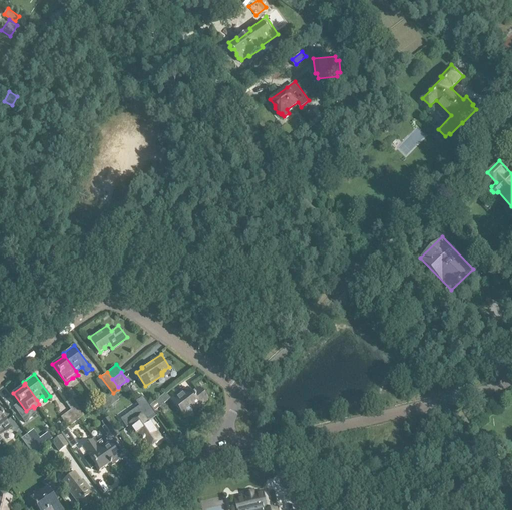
[(188,386),(171,399),(184,416),(209,398),(200,386),(192,391),(188,386)]
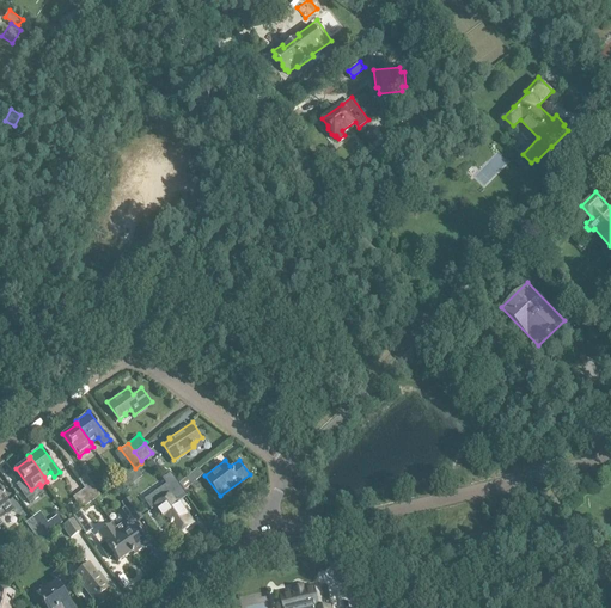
[(199,466),(179,481),(184,489),(205,473),(199,466)]
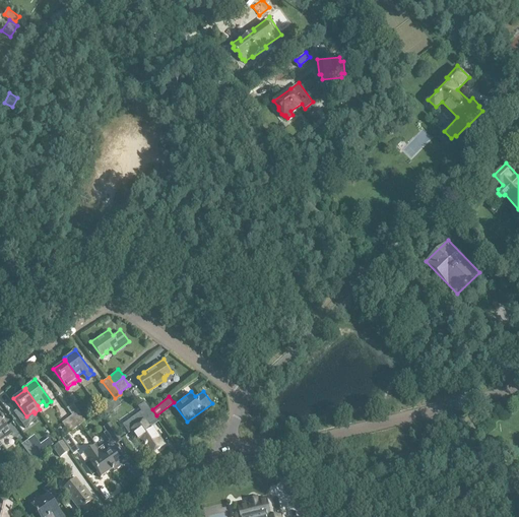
[(146,400),(140,404),(144,410),(153,424),(159,419),(156,415),(152,409),(146,400)]
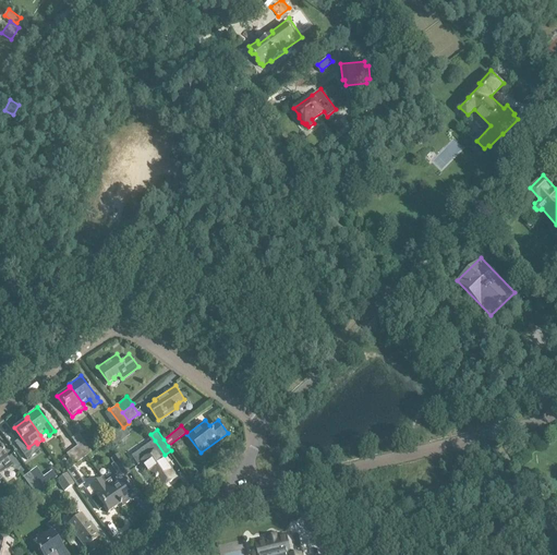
[(72,436),(77,444),(86,455),(93,450),(79,432),(72,436)]
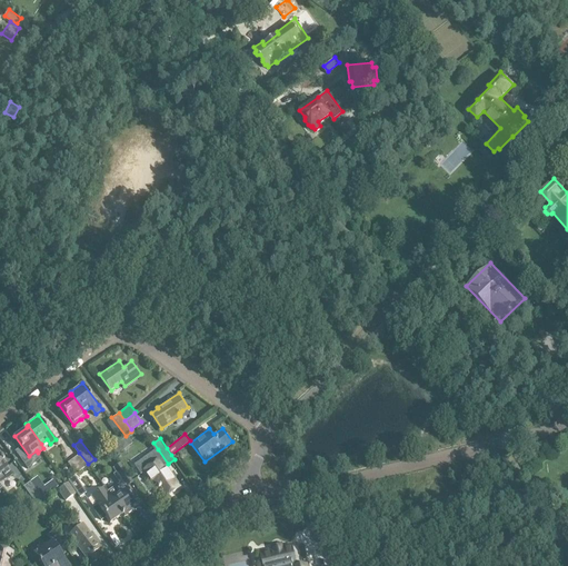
[(117,454),(126,448),(120,440),(112,446),(117,454)]
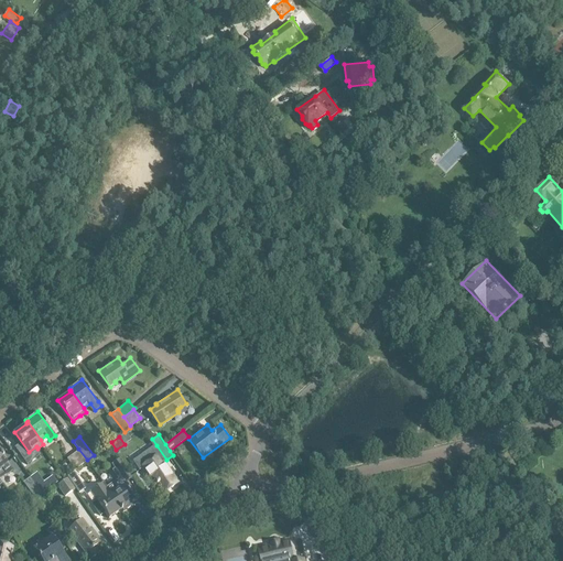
[(164,491),(179,481),(164,461),(166,460),(157,445),(137,459),(154,484),(157,483),(158,483),(159,483),(164,491)]
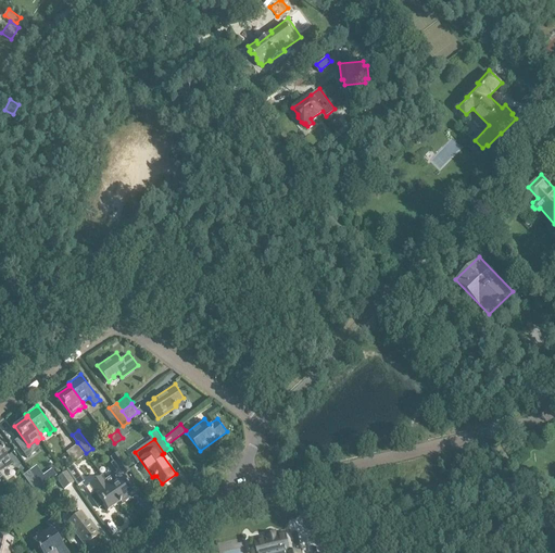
[(108,440),(102,443),(105,449),(111,444),(108,440)]
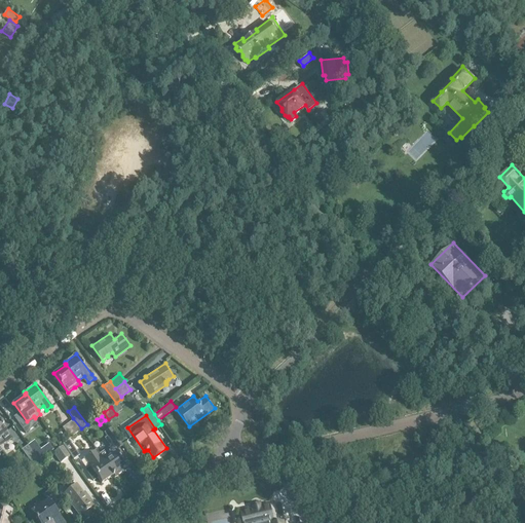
[(63,425),(71,436),(74,434),(81,428),(73,418),(63,425)]
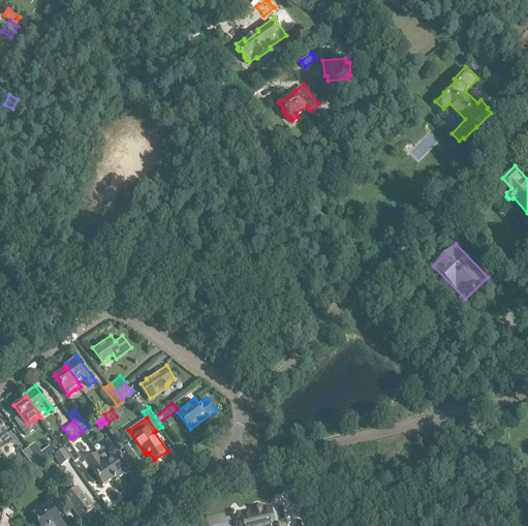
[(0,443),(4,441),(7,444),(12,440),(0,423),(0,443)]
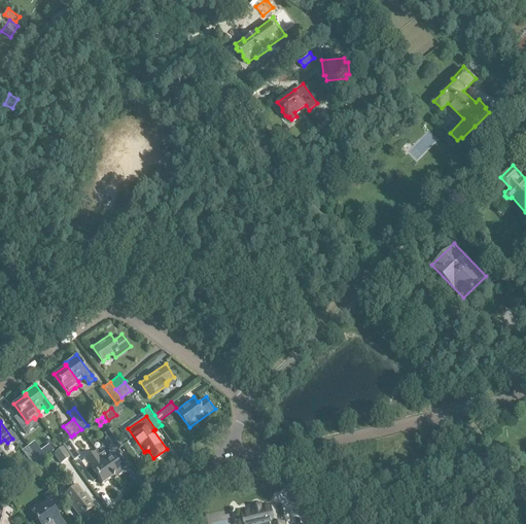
[(109,454),(104,457),(114,475),(116,477),(128,468),(120,457),(123,455),(117,448),(124,444),(111,427),(105,431),(108,435),(105,438),(111,446),(106,449),(108,452),(109,454)]
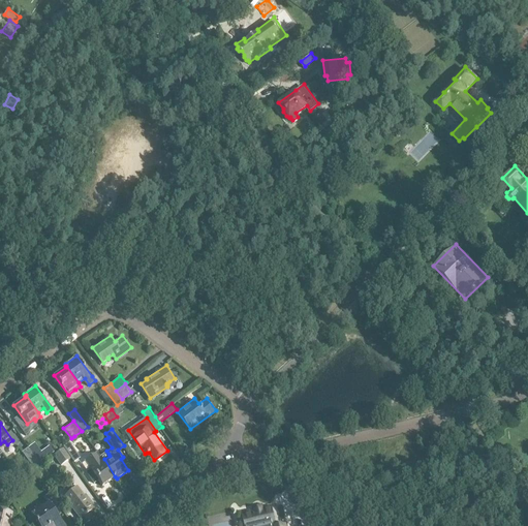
[(81,456),(71,442),(76,439),(74,436),(71,438),(69,440),(70,441),(64,444),(74,460),(81,456)]
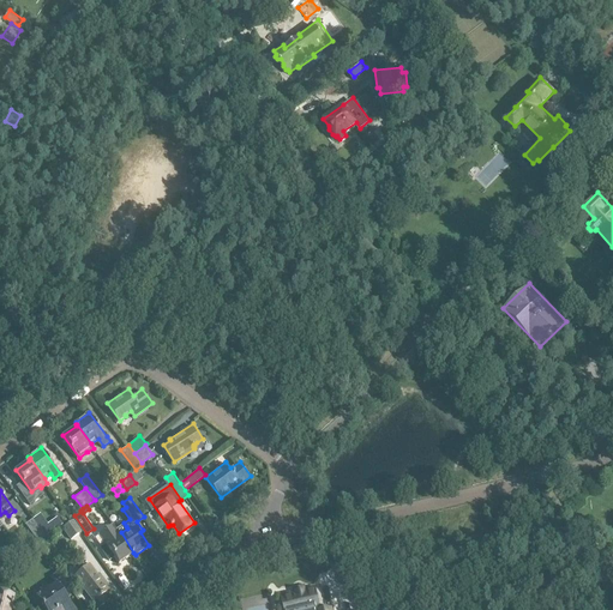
[(44,517),(44,518),(38,521),(47,535),(64,523),(58,515),(48,521),(44,517)]
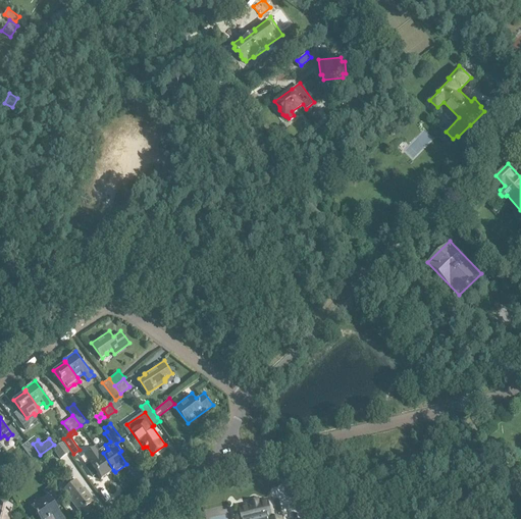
[(33,459),(40,455),(33,444),(30,439),(22,445),(33,459)]
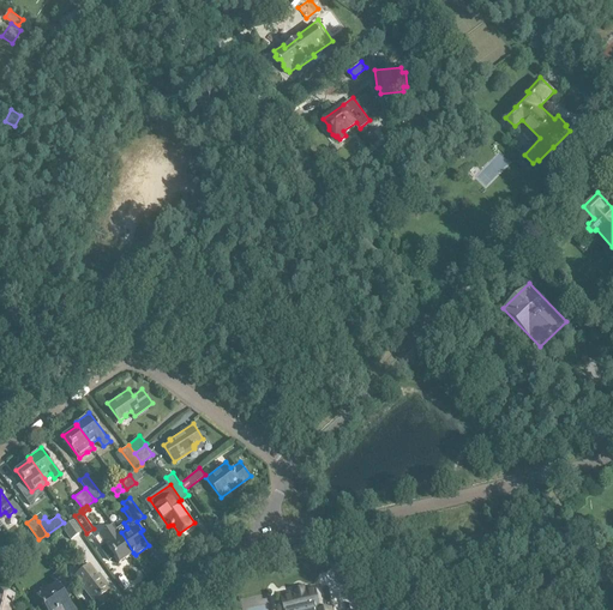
[(83,530),(74,517),(64,525),(72,537),(83,530)]
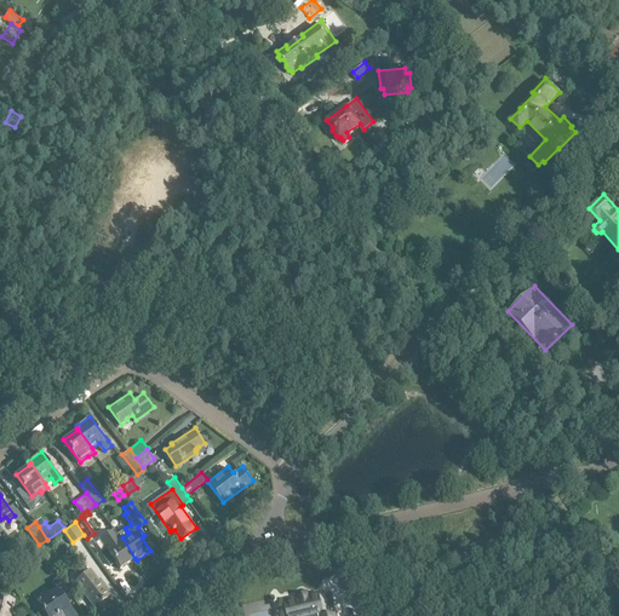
[(121,568),(135,558),(122,537),(120,535),(105,545),(121,568)]
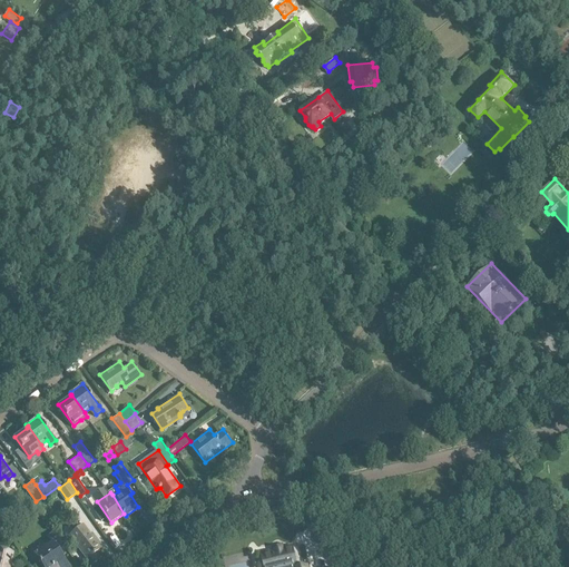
[(15,521),(11,518),(5,524),(9,529),(11,528),(15,521)]
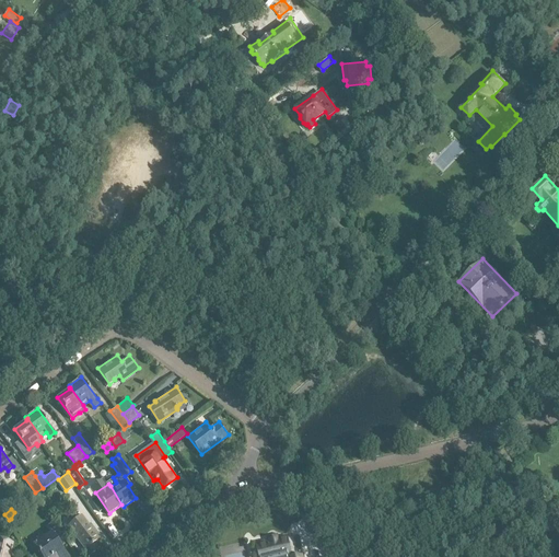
[(68,524),(78,536),(85,547),(84,548),(89,555),(100,546),(95,541),(102,535),(91,521),(89,523),(82,513),(68,524)]
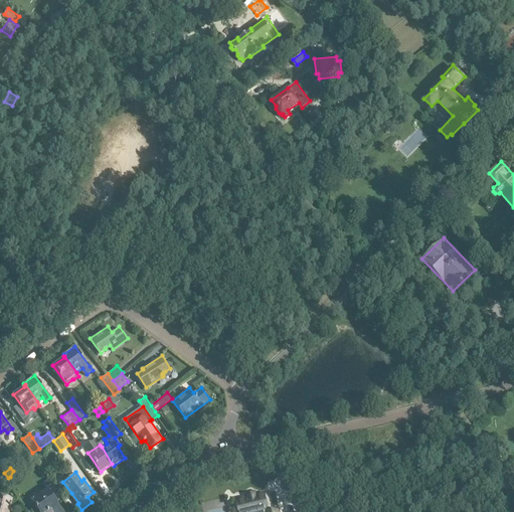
[(48,488),(32,499),(31,500),(39,511),(64,511),(55,498),(60,495),(49,479),(44,483),(48,488)]
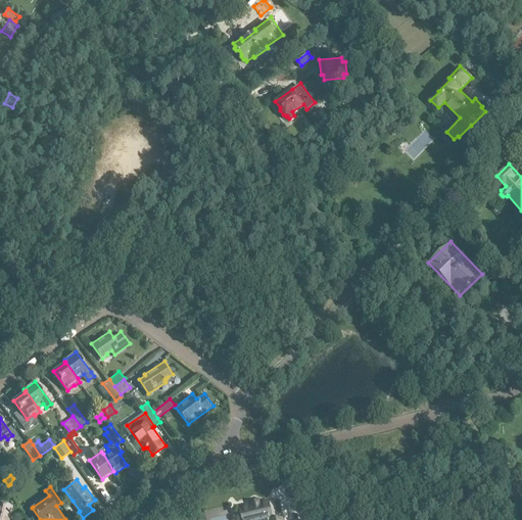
[(244,519),(259,519),(270,518),(270,519),(284,519),(283,516),(276,517),(272,499),(269,500),(269,499),(241,506),(244,519)]
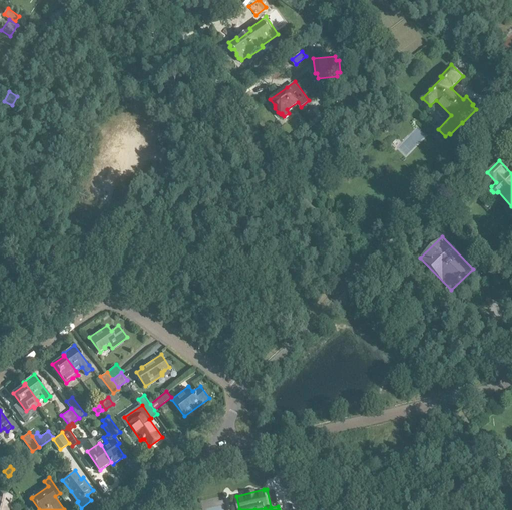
[(0,505),(9,508),(12,496),(0,493),(0,505)]
